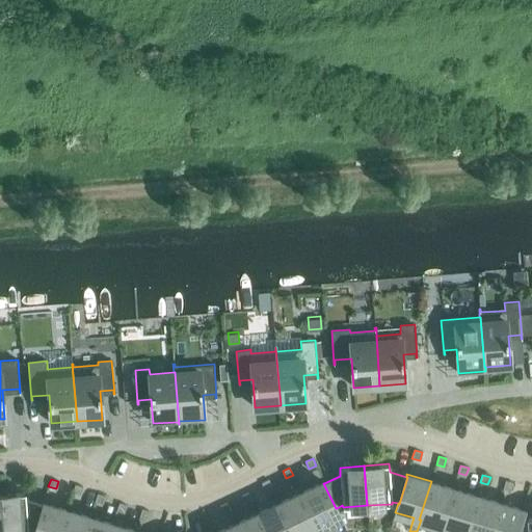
[(272,487),(269,480),(262,483),(265,490),(272,487)]
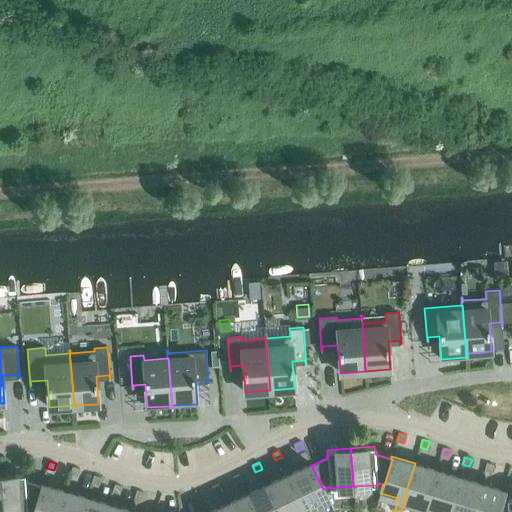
[(328,497),(324,489),(323,489),(311,465),(312,465),(311,463),(289,473),(306,508),(305,508),(306,511),(314,511),(311,505),(328,497)]
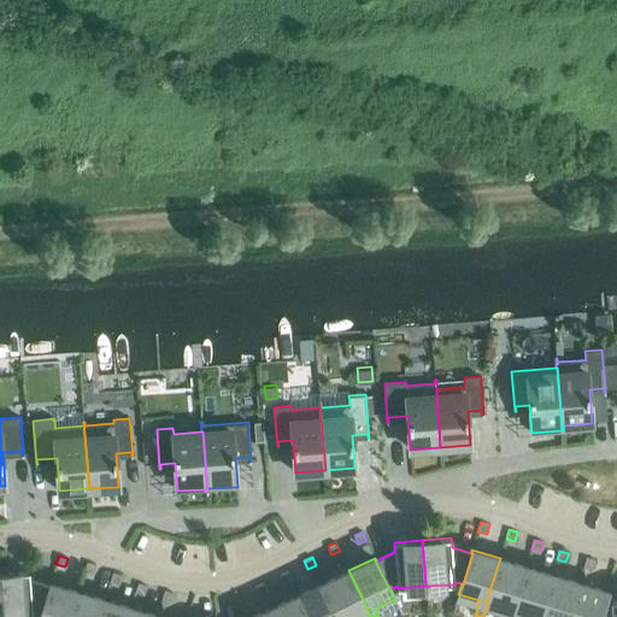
[(512,611),(526,566),(500,558),(486,603),(488,603),(506,609),(503,616),(512,616),(515,611),(512,611)]
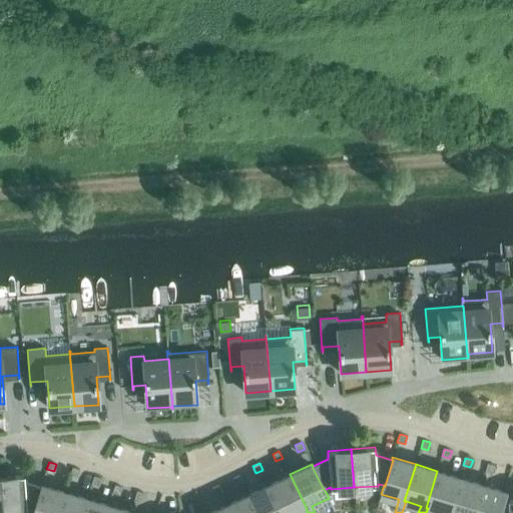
[(495,466),(487,464),(485,472),(493,474),(495,466)]
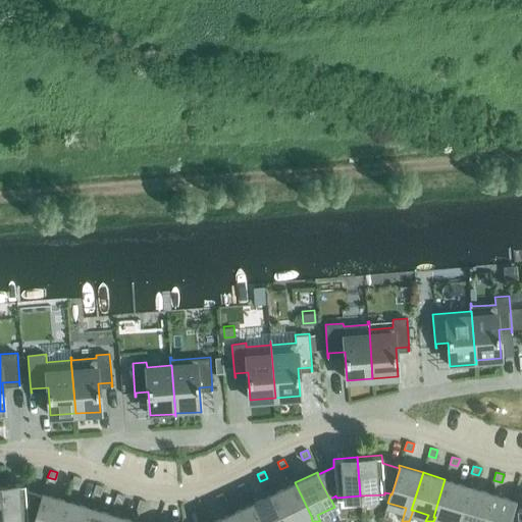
[(82,478),(73,475),(71,483),(79,485),(82,478)]
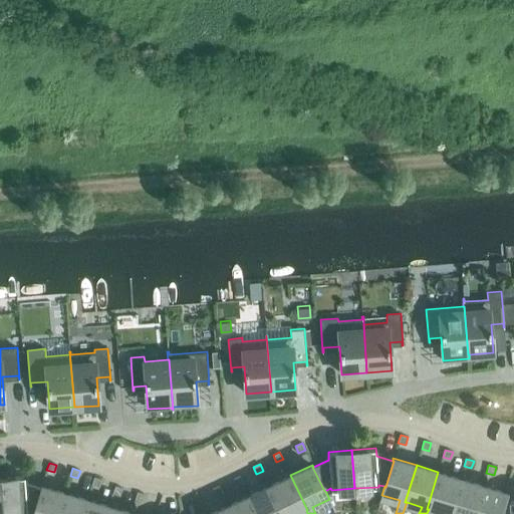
[(449,513),(460,479),(438,472),(427,509),(429,509),(444,513),(443,513),(449,513)]
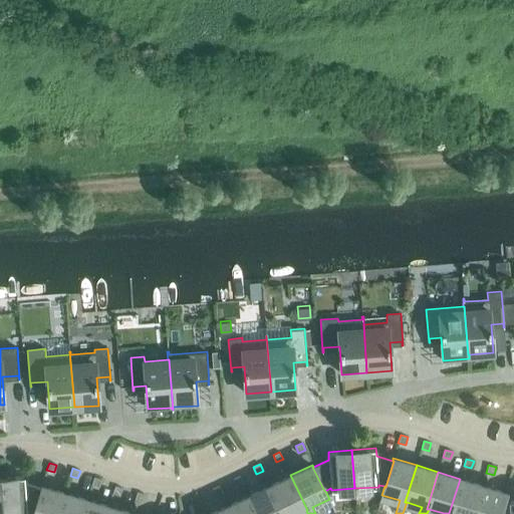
[(307,510),(290,475),(270,485),(283,513),(297,513),(306,510),(307,510)]
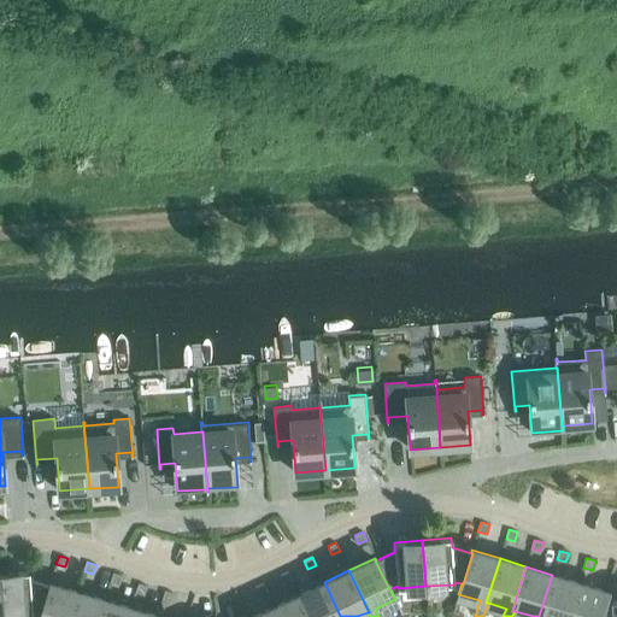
[(30,571),(1,574),(4,616),(30,616),(34,616),(33,615),(40,616),(41,616),(51,586),(50,586),(30,580),(30,571)]
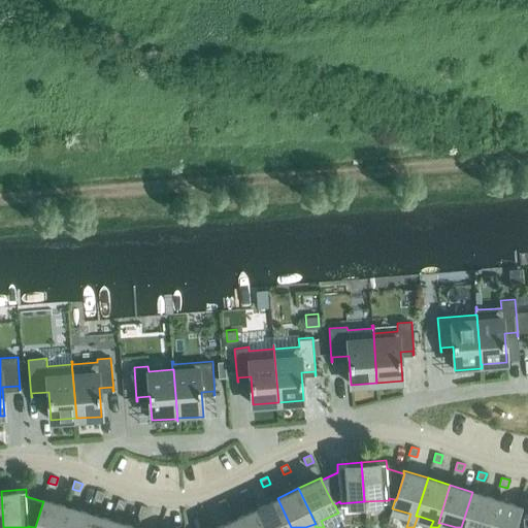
[(251,496),(246,489),(239,492),(243,500),(251,496)]
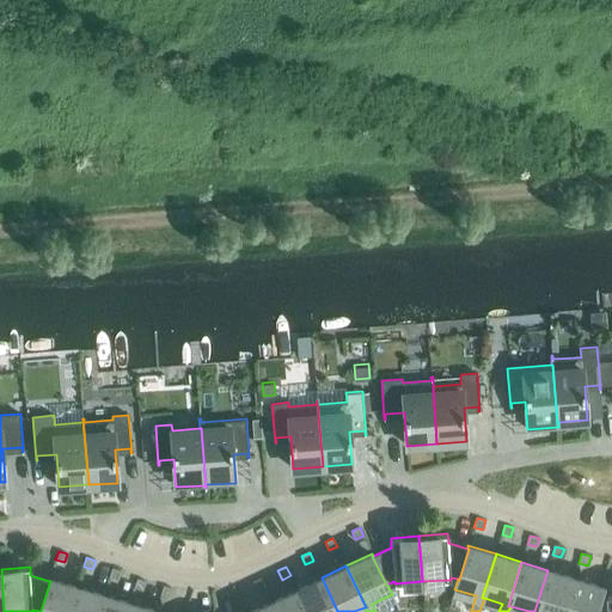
[(121,570),(112,568),(109,577),(118,580),(121,570)]
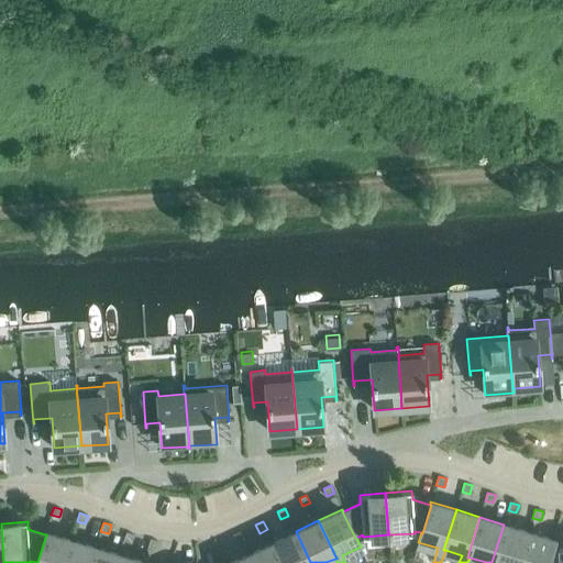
[(518,562),(528,531),(504,525),(492,562),(518,562)]
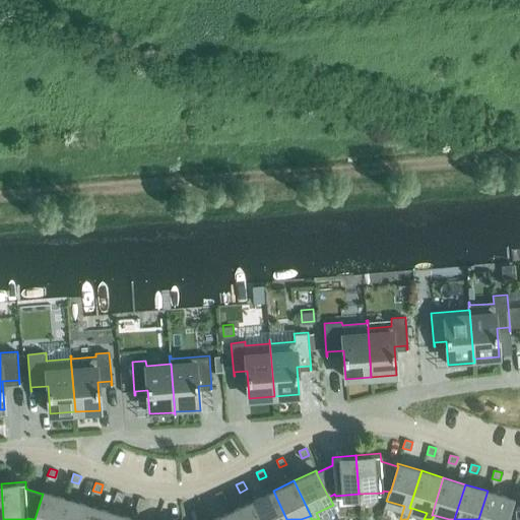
[(286,519),(273,491),(252,501),(261,519),(286,519)]
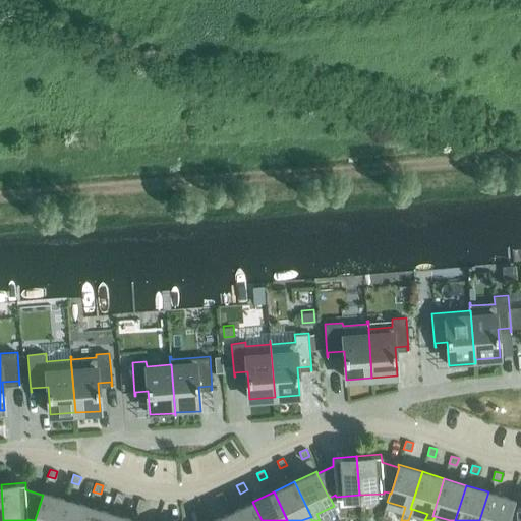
[(504,520),(509,508),(510,508),(512,499),(488,491),(479,520),(504,520)]
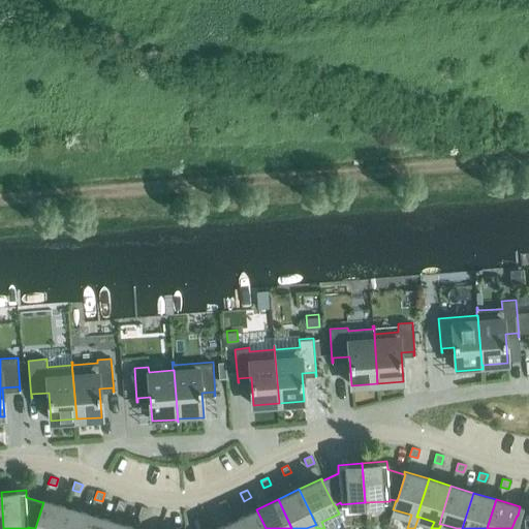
[(60,528),(67,507),(43,500),(42,502),(43,502),(35,528),(34,528),(60,528)]
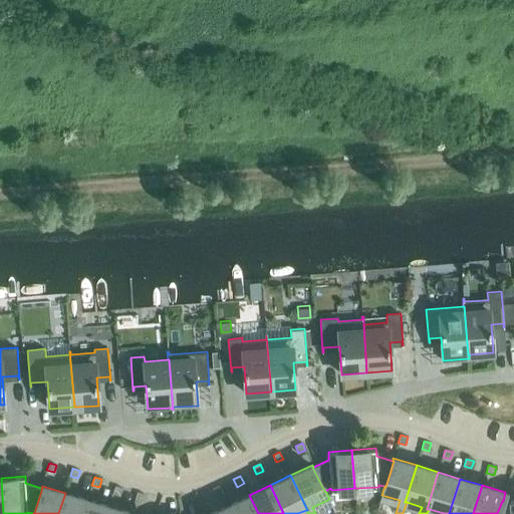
[(122,488),(115,486),(112,493),(120,496),(122,488)]
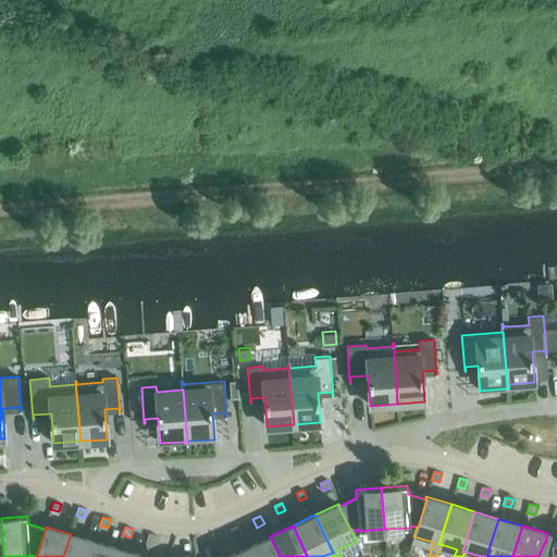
[(238,527),(231,530),(234,537),(242,534),(238,527)]
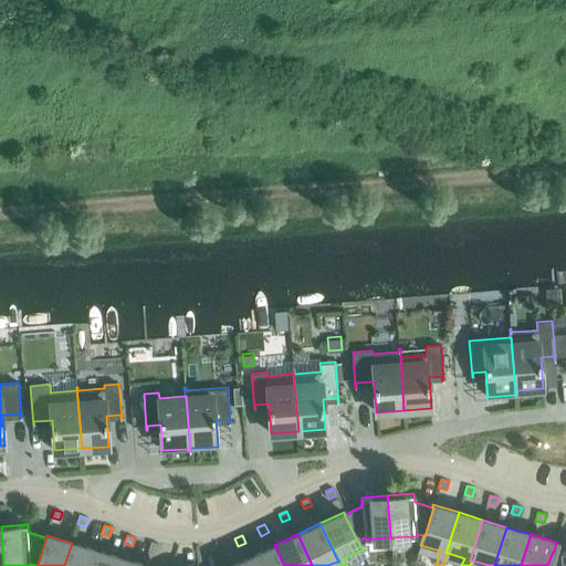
[(157,553),(159,544),(152,542),(148,549),(157,553)]
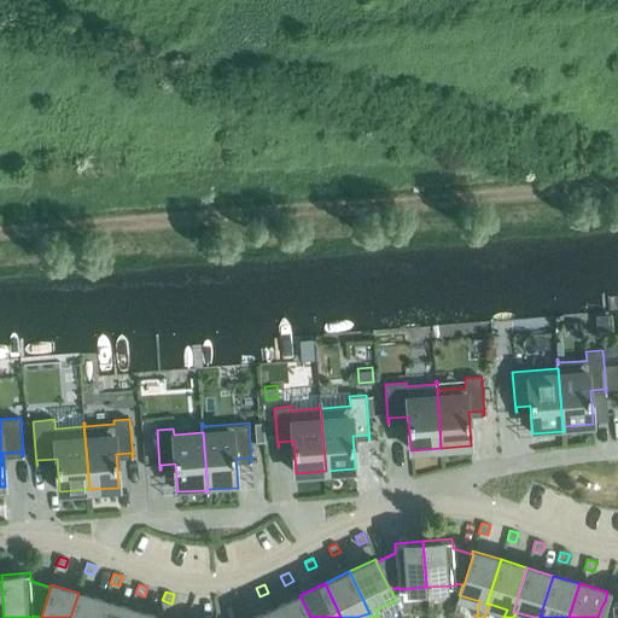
[(99,617),(105,600),(79,593),(70,617),(99,617)]
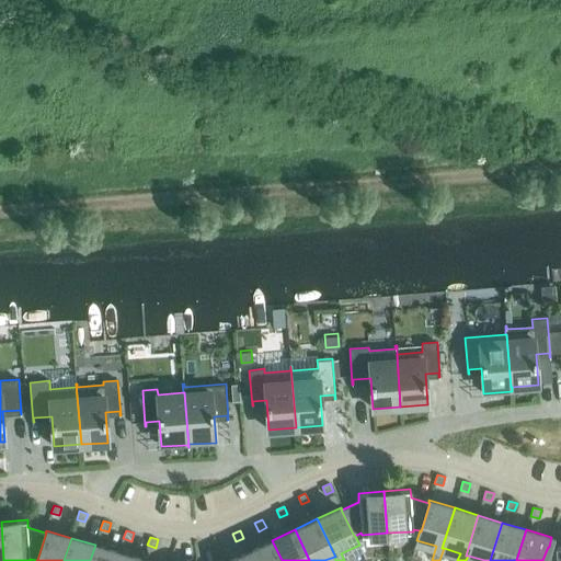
[(282,560),(272,540),(250,551),(254,560),(282,560)]
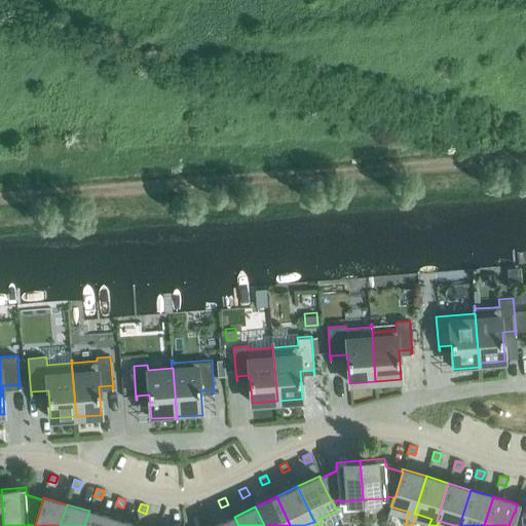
[(109,525),(112,518),(89,511),(84,525),(109,525)]
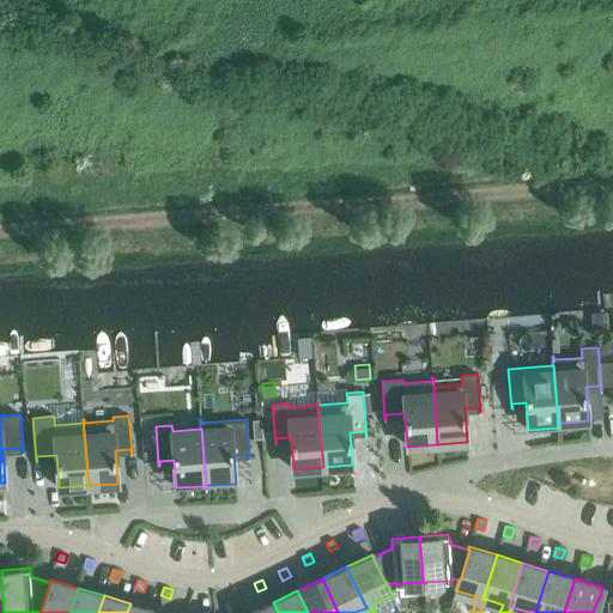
[(612,612),(612,596),(606,598),(607,600),(600,598),(599,598),(593,612),(612,612)]
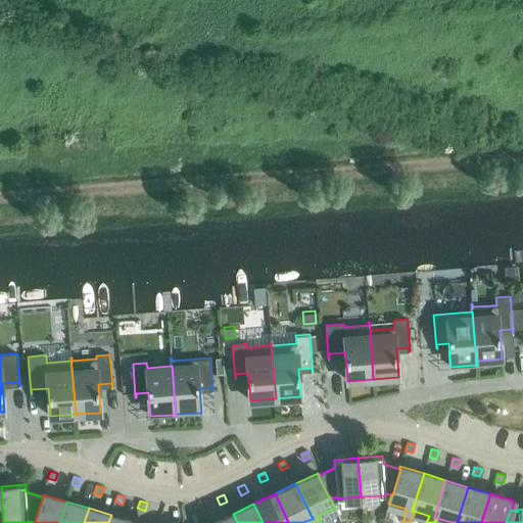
[(237,522),(233,514),(212,522),(237,522)]
